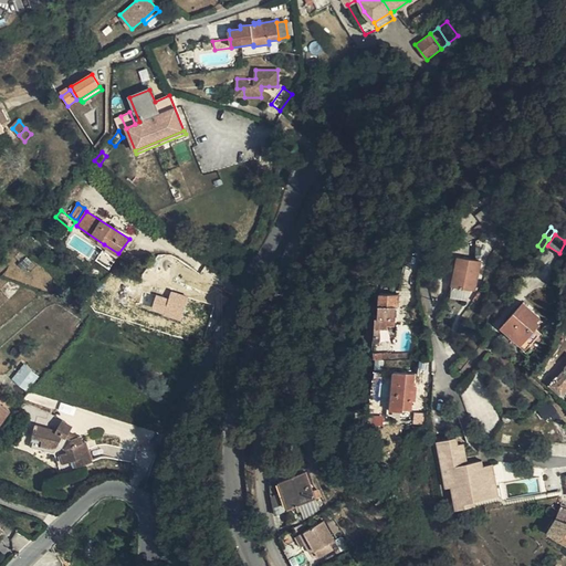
[(114,260),(116,258),(118,253),(104,244),(102,249),(101,251),(114,260)]
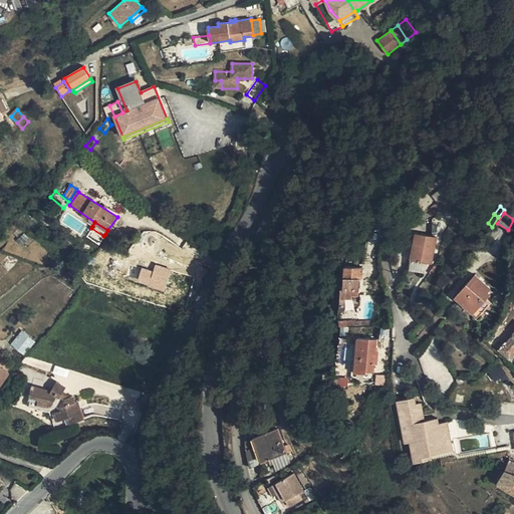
[(471,226),(467,224),(461,238),(470,242),(477,225),(472,223),(471,226)]
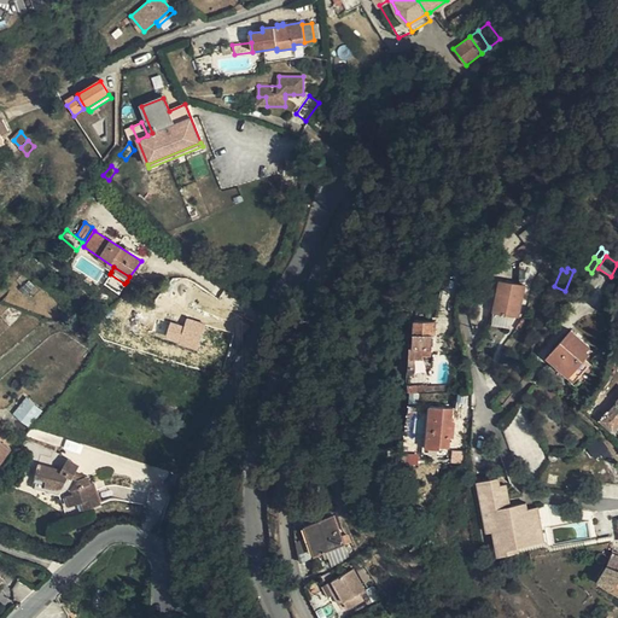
[(589,275),(577,291),(581,295),(593,278),(589,275)]
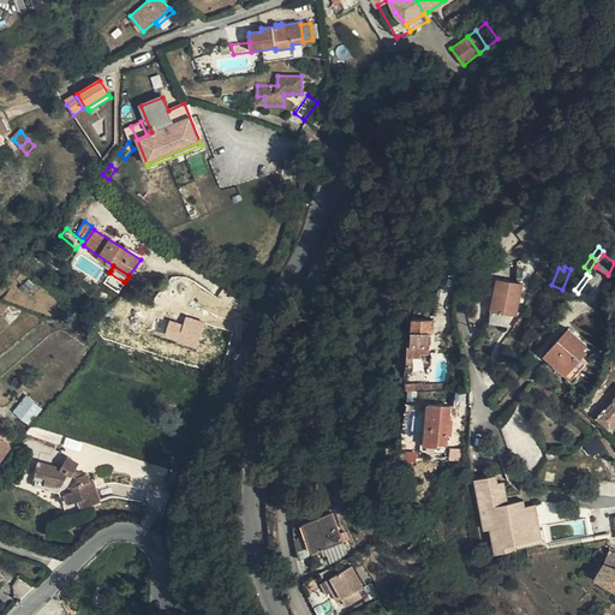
[(517,299),(520,300),(524,284),(497,278),(490,311),(509,315),(513,316),(517,299)]
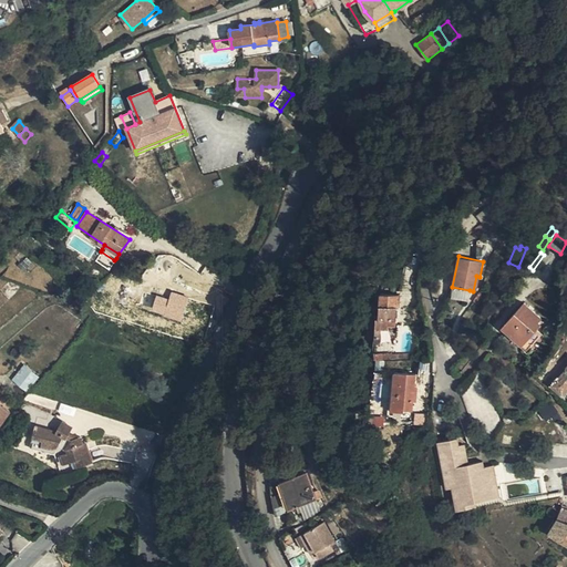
[(237,272),(244,263),(237,258),(230,268),(237,272)]
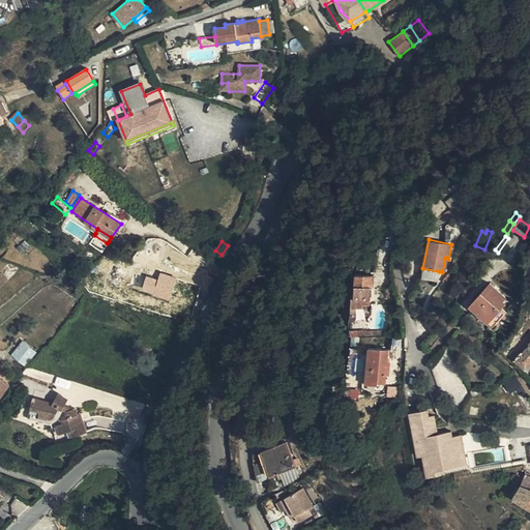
[(439,271),(422,268),(420,277),(437,282),(439,271)]
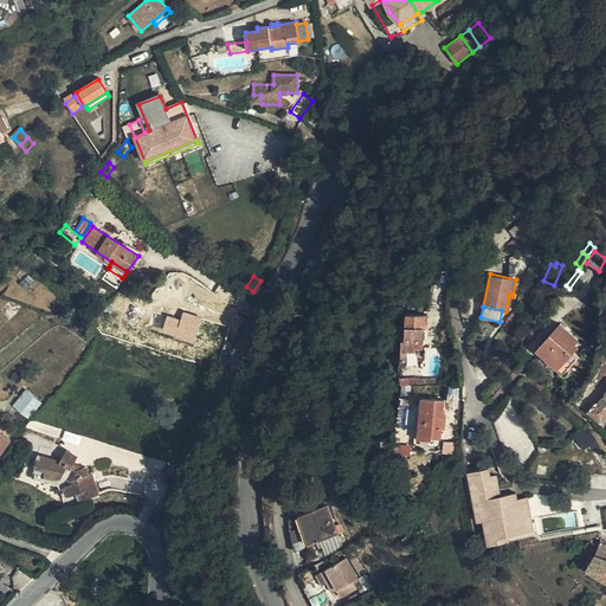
[(181,321),(168,316),(162,333),(175,337),(175,339),(193,345),(201,318),(184,313),(181,321)]
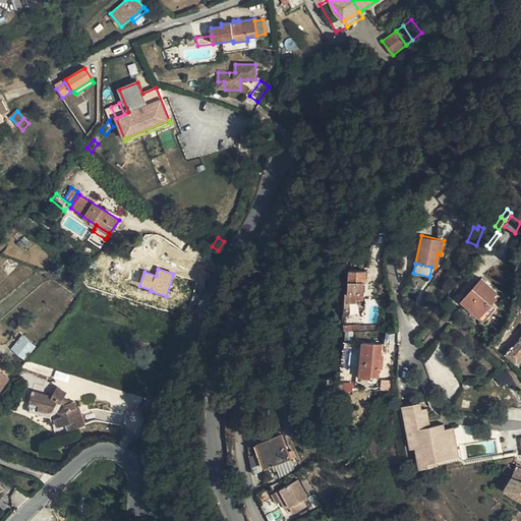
[(368,270),(350,269),(348,292),(364,293),(365,277),(368,277),(368,270)]
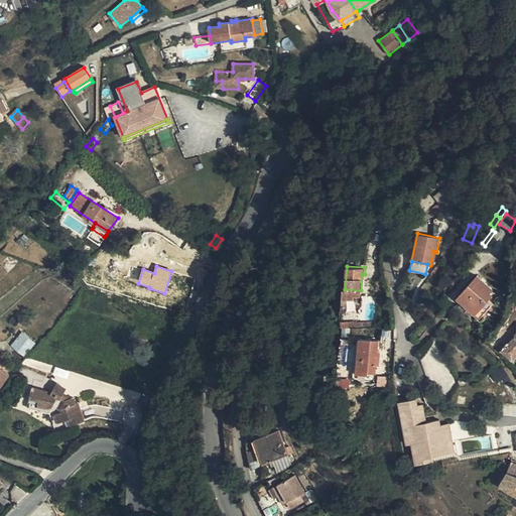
[(482,313),(485,316),(493,306),(487,300),(489,298),(493,294),(490,292),(493,288),(478,275),(457,297),(479,316),(482,313)]
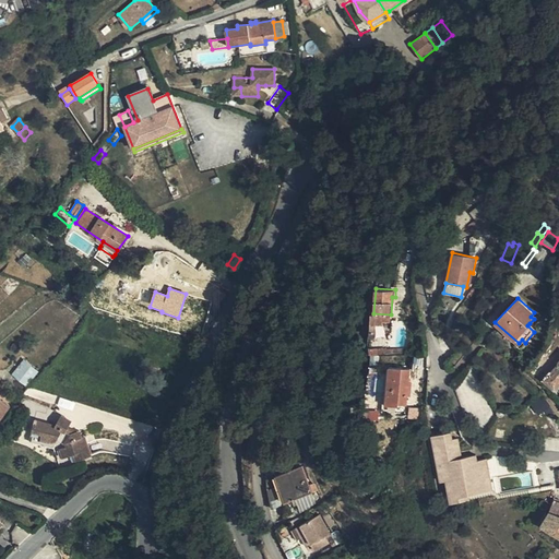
[(391,314),(373,313),(371,314),(370,323),(382,323),(382,321),(391,321),(391,314)]
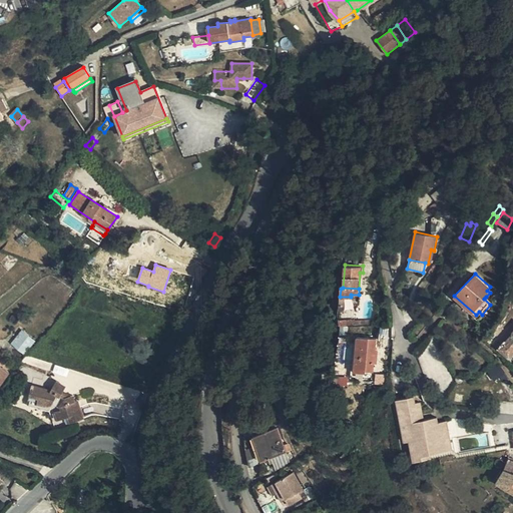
[(490,305),(482,315),(485,317),(493,307),(490,305)]
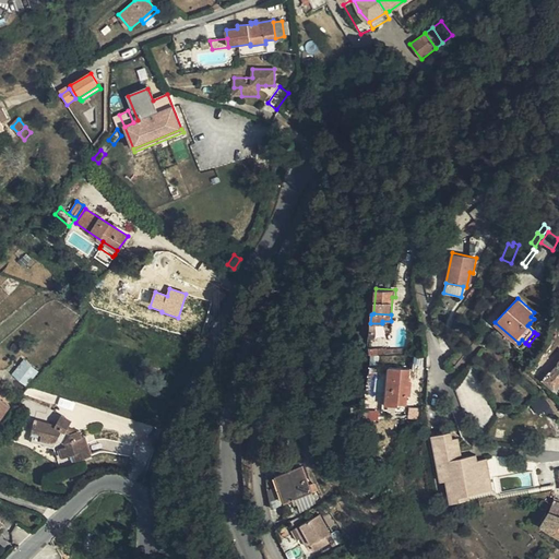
[(27,387),(39,372),(24,359),(12,375),(27,387)]
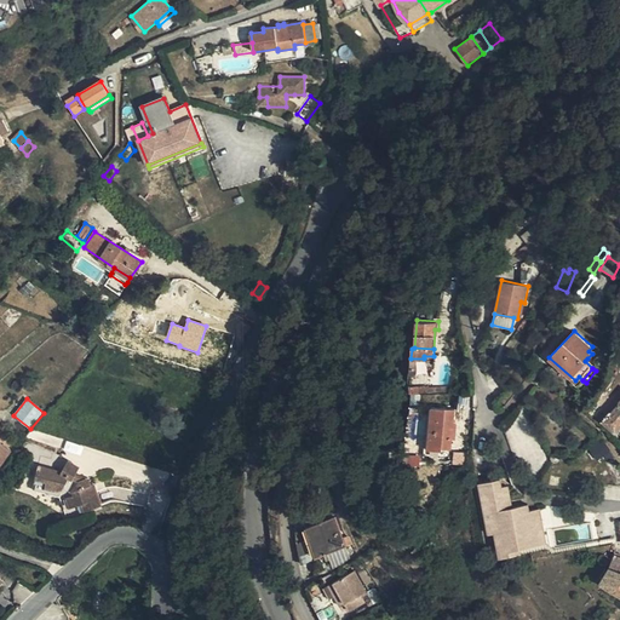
[(614,432),(615,430),(619,424),(619,402),(603,422),(614,432)]
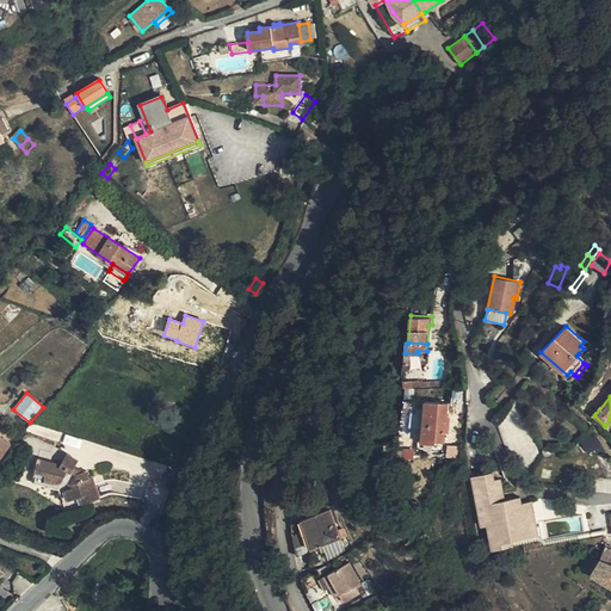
[(444,451),(445,432),(446,417),(448,403),(425,401),(421,443),(436,444),(434,450),(444,451)]
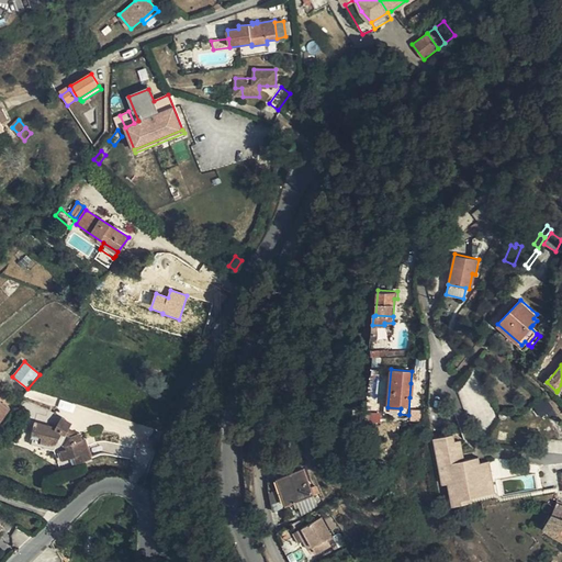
[(0,420),(10,407),(0,400),(0,420)]
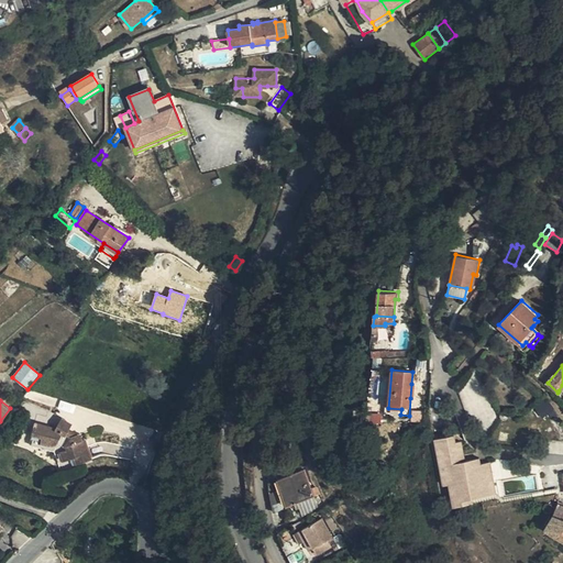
[(77,464),(92,459),(86,439),(83,440),(80,433),(78,434),(72,437),(67,433),(69,429),(73,424),(62,418),(55,429),(35,423),(32,434),(43,438),(41,442),(51,444),(55,444),(58,441),(59,442),(65,445),(66,450),(61,452),(64,461),(75,457),(77,464)]
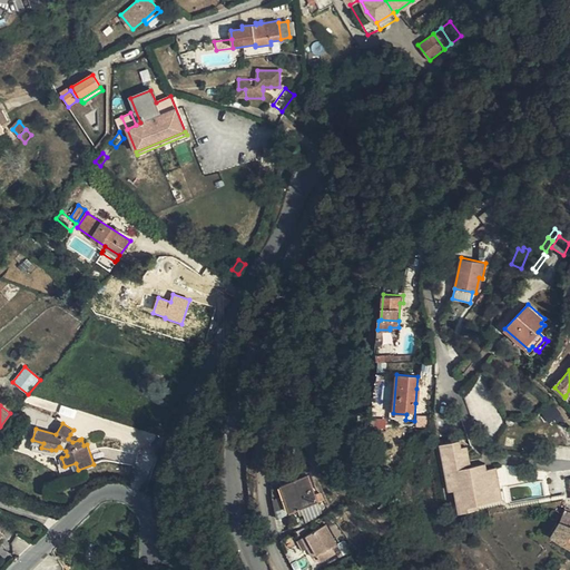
[(43,443),(32,440),(29,450),(40,453),(41,448),(43,443)]
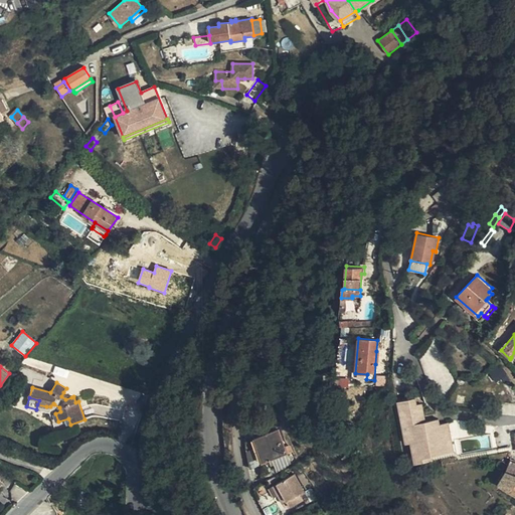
[(436,443),(430,423),(426,423),(423,405),(418,406),(418,400),(400,402),(405,446),(409,445),(412,466),(430,464),(430,460),(442,458),(436,443)]
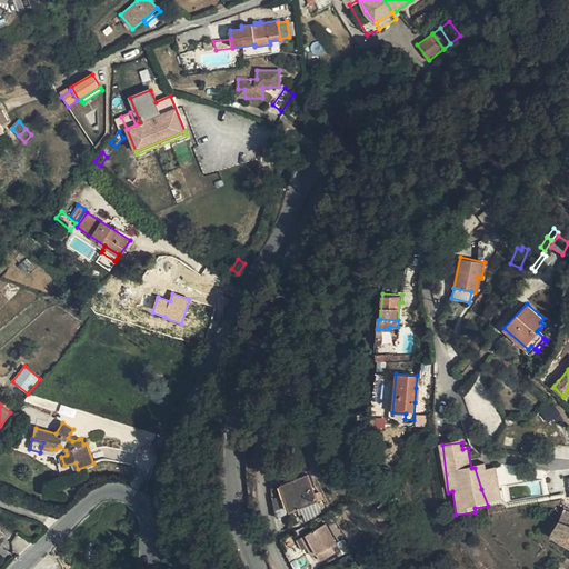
[(40,452),(55,457),(60,447),(59,446),(56,449),(51,449),(41,447),(40,452)]
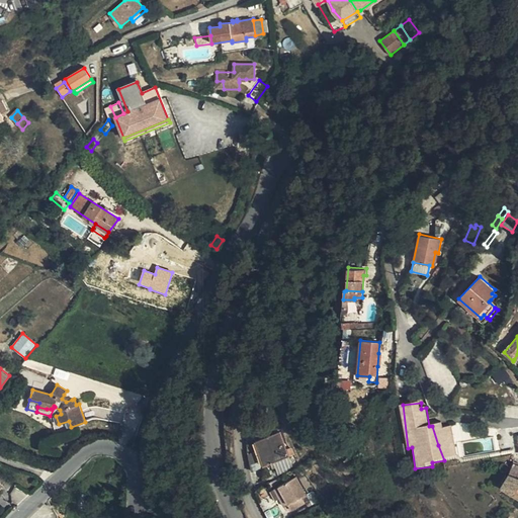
[(300,422),(307,419),(303,409),(295,411),(300,422)]
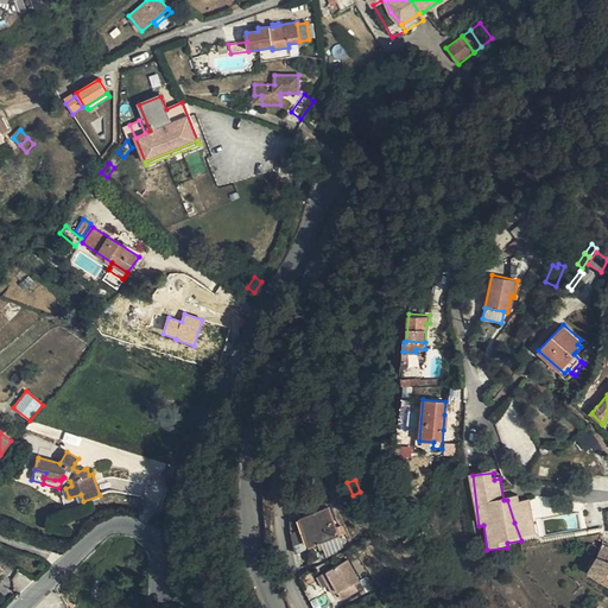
[(523,498),(507,500),(514,523),(521,540),(538,539),(534,512),(524,512),(523,504),(523,498)]
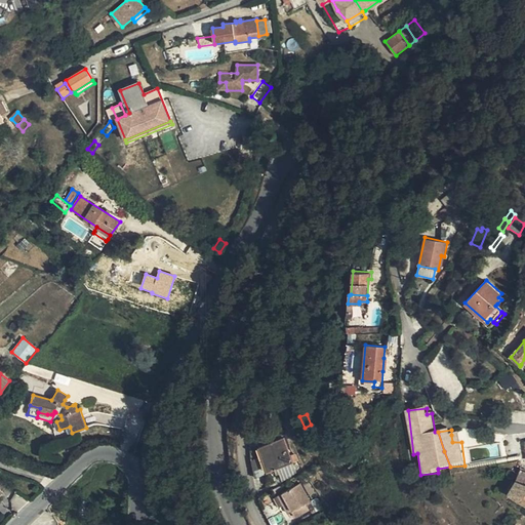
[(284,437),(275,441),(268,444),(261,446),(265,454),(270,470),(275,469),(278,467),(293,461),(291,455),(284,437)]
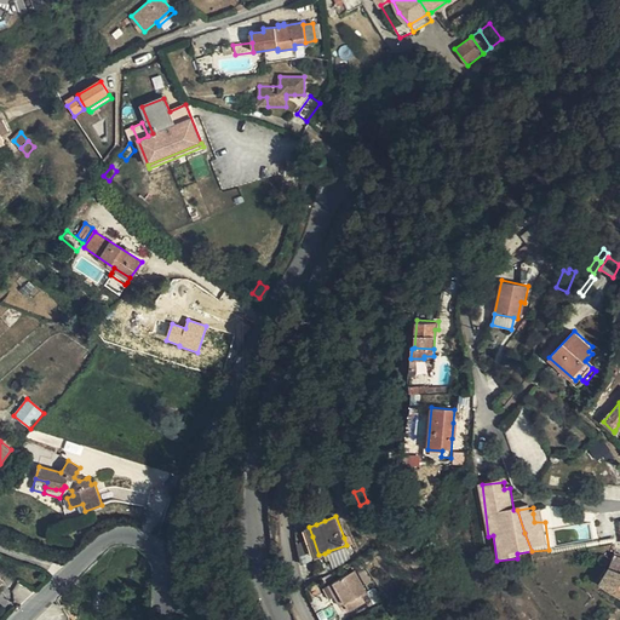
[(313,537),(296,543),(299,564),(316,560),(326,556),(325,554),(319,555),(313,537)]
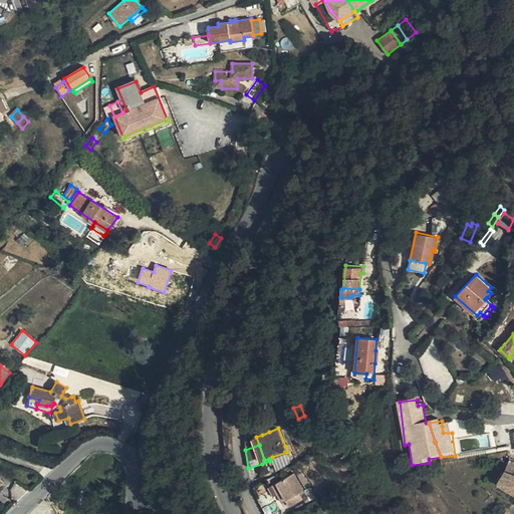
[(287,453),(287,452),(272,457),(277,470),(290,462),(287,453)]
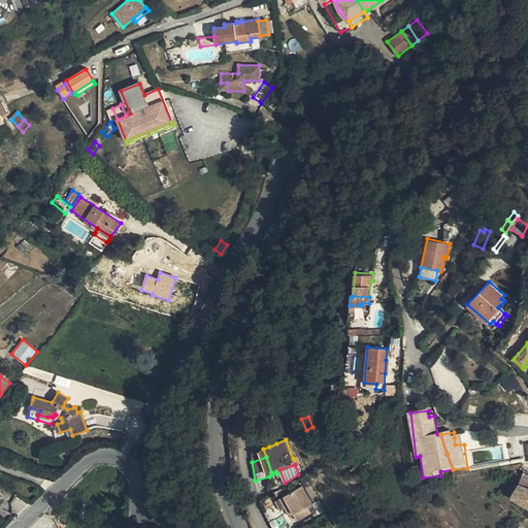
[(527,486),(520,483),(512,496),(527,506),(527,486)]
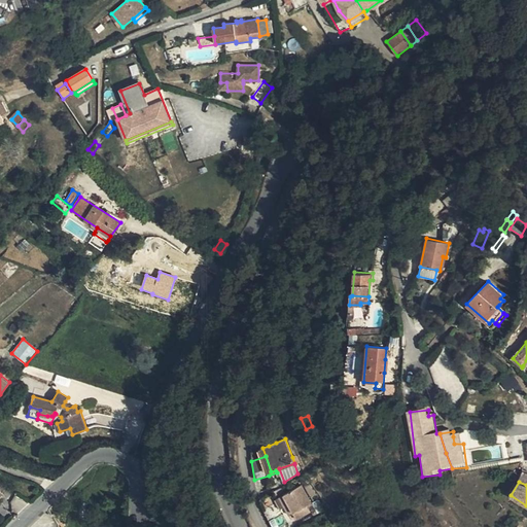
[(283,495),(293,513),(296,520),(312,512),(309,504),(312,502),(302,485),(283,495)]
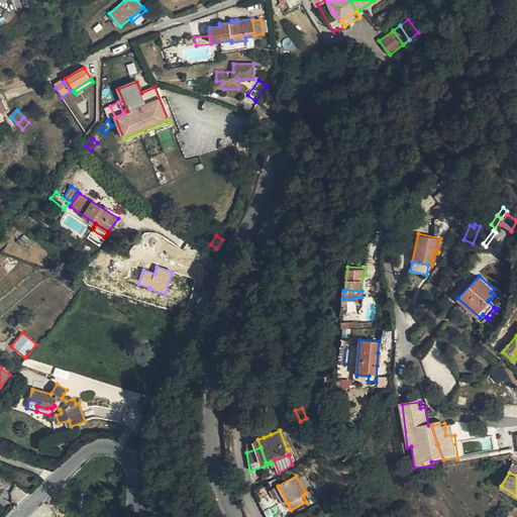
[(280,480),(278,477),(269,482),(271,486),(280,480)]
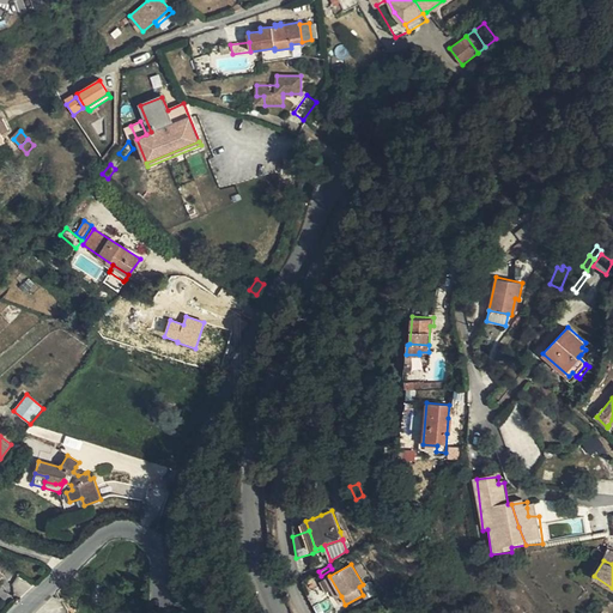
[(335,600),(341,596),(329,576),(325,578),(335,600)]
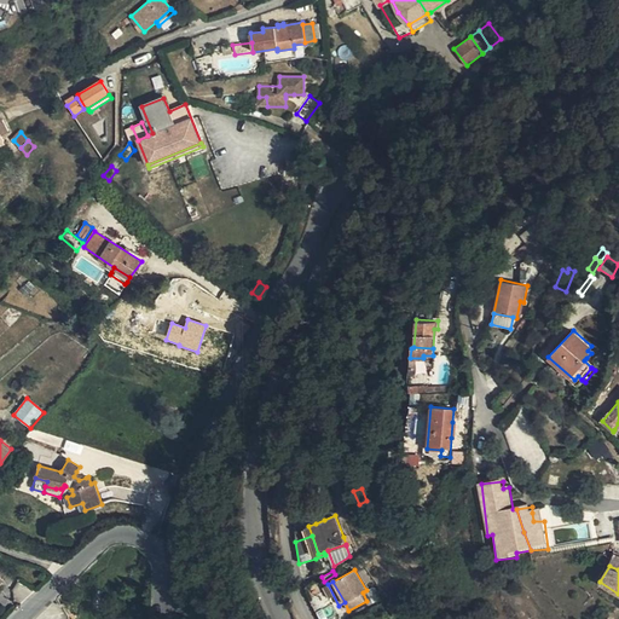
[(75,597),(69,589),(62,596),(68,602),(75,597)]
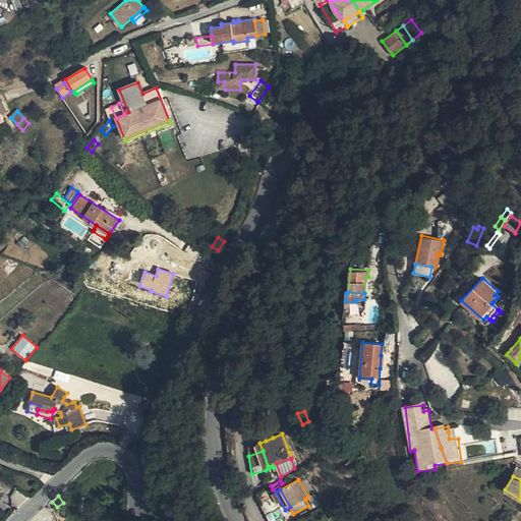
[(266,515),(279,508),(274,498),(261,504),(266,515)]
